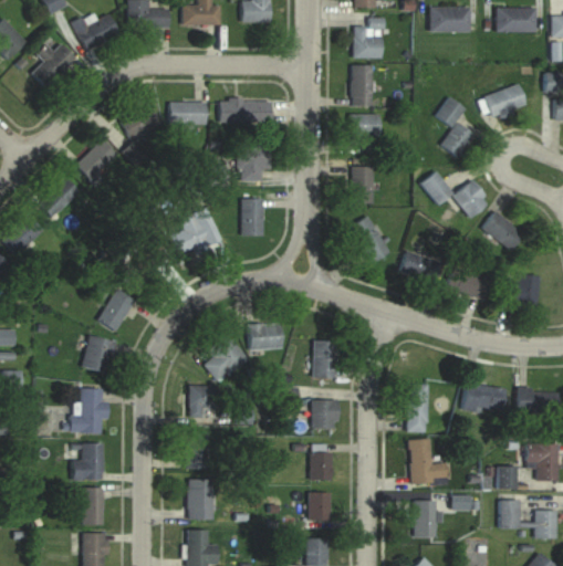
[(43,0),(50,12),(64,4),(62,0),(43,0)]
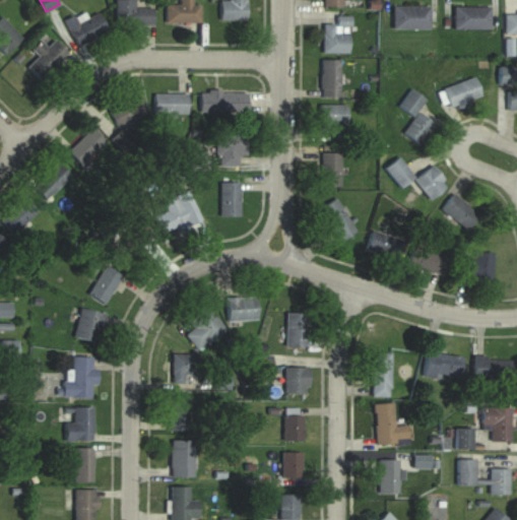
[(154,25),(154,8),(137,8),(137,0),(117,0),(118,25),(154,25)]
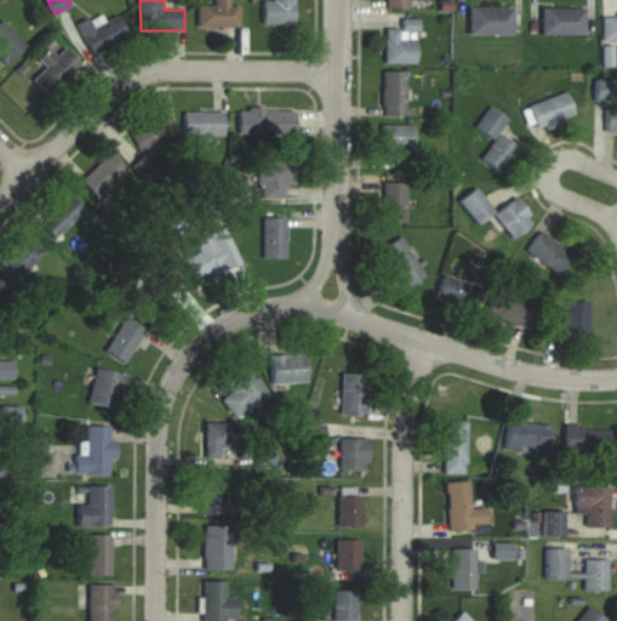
[(200,27),(241,27),(241,5),(232,5),(232,0),(216,0),(216,4),(200,4),(200,27)]
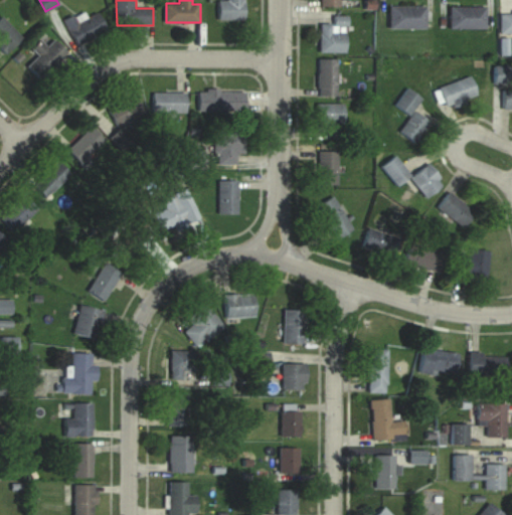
[(245,0),(228,0),(229,1),(219,1),(219,20),(246,20),(245,0)]
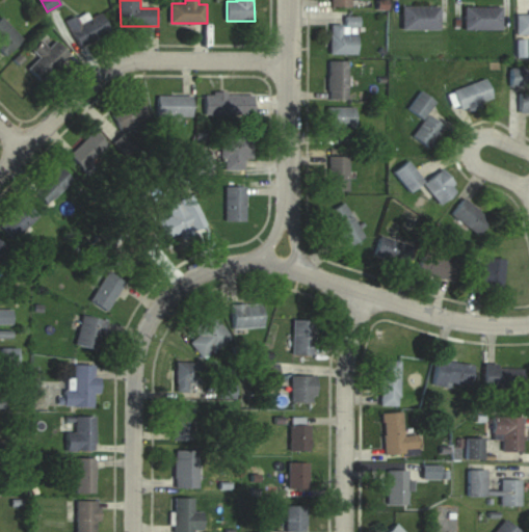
[(352,8),(352,0),(333,0),(333,8),(352,8)]
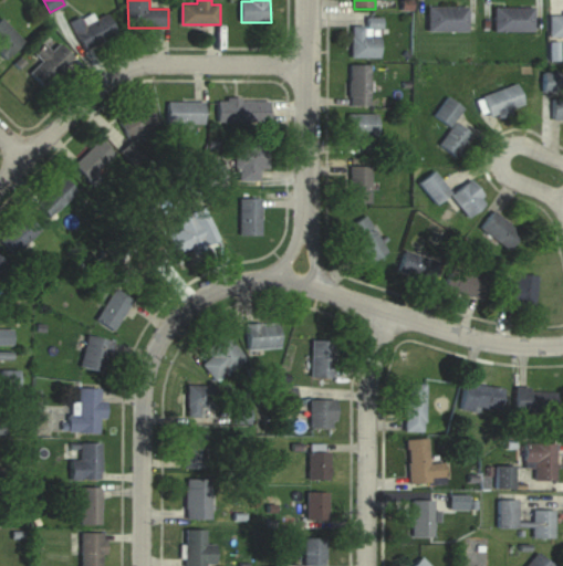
[(430,31),(471,31),(471,8),(430,8),(430,31)]
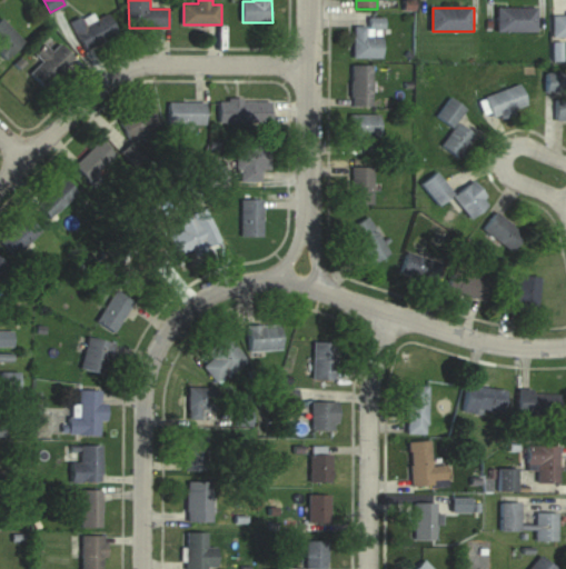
[(539,8),(498,8),(498,31),(539,31),(539,8)]
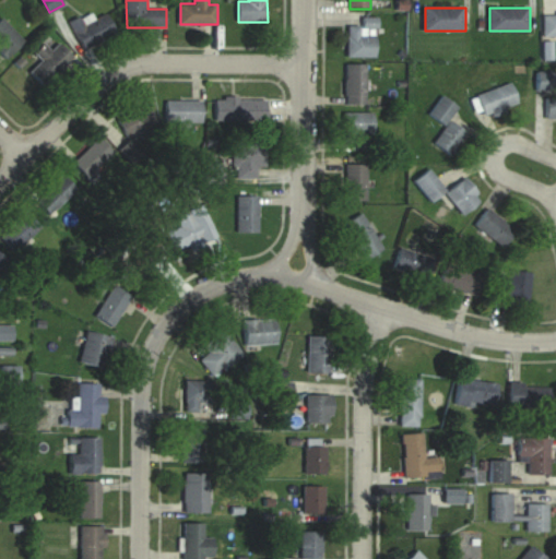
[(555,11),(544,11),(544,36),(555,35),(555,11)]
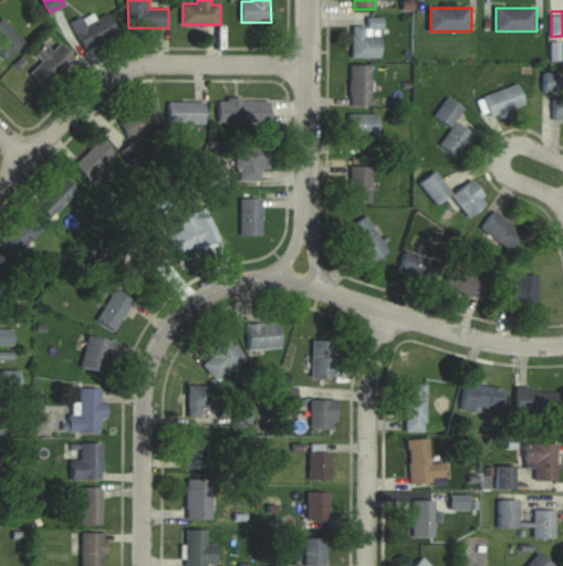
[(74,22),(85,50),(118,34),(110,13),(97,19),(94,13),(74,22)]
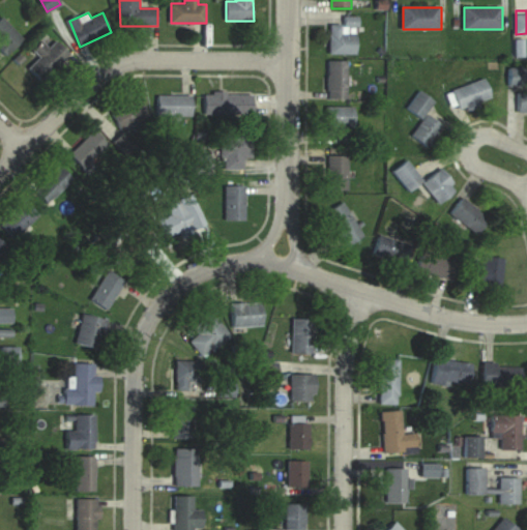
[(24,38),(3,18),(0,20),(0,48),(7,55),(24,38)]
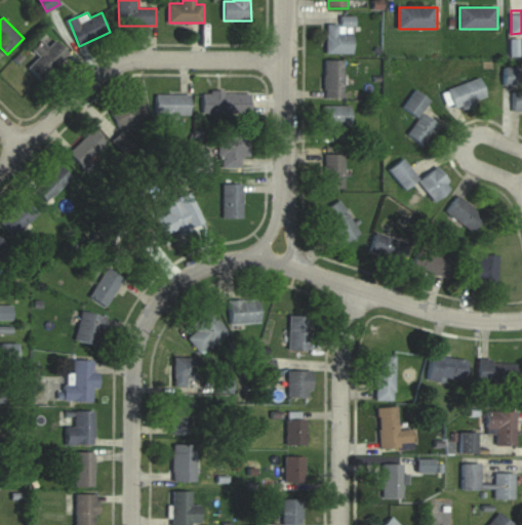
[(327,53),(355,53),(355,17),(342,17),(342,24),(327,24),(327,53)]
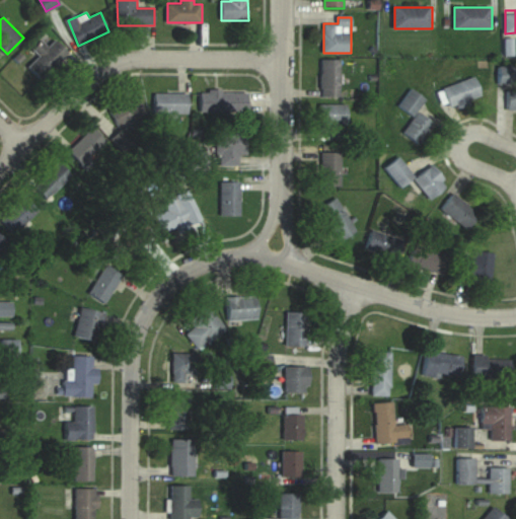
[(40,56),(27,68),(41,81),(69,53),(56,40),(49,47),(42,40),(32,49),(40,56)]
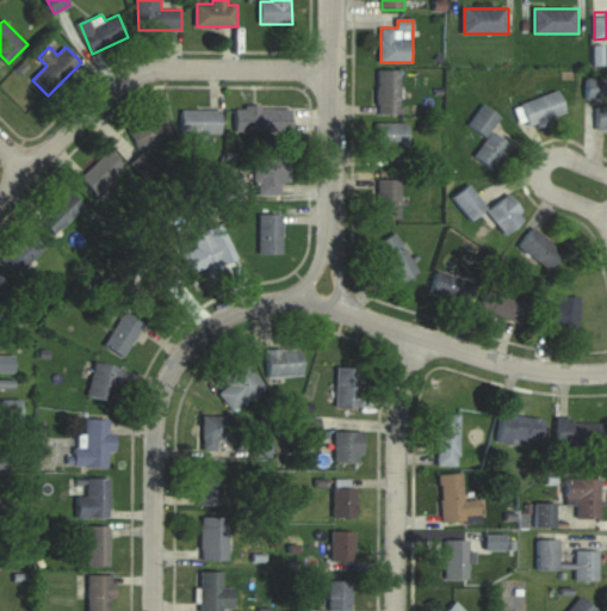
[(378,115),(401,115),(401,69),(378,69),(378,115)]
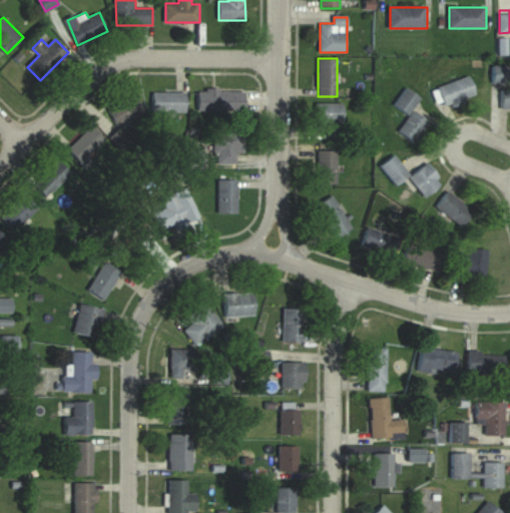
[(509,64),(493,65),(493,82),(509,82),(509,64)]
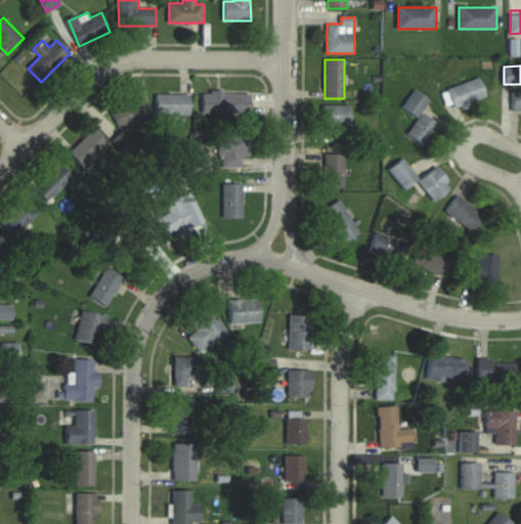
[(487,99),(480,78),(446,89),(453,111),(487,99)]
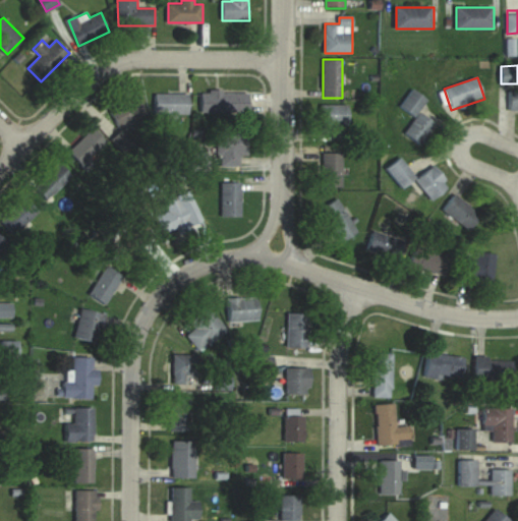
[(401,107),(416,117),(405,134),(422,146),(437,123),(419,112),(427,99),(412,90),(401,107)]
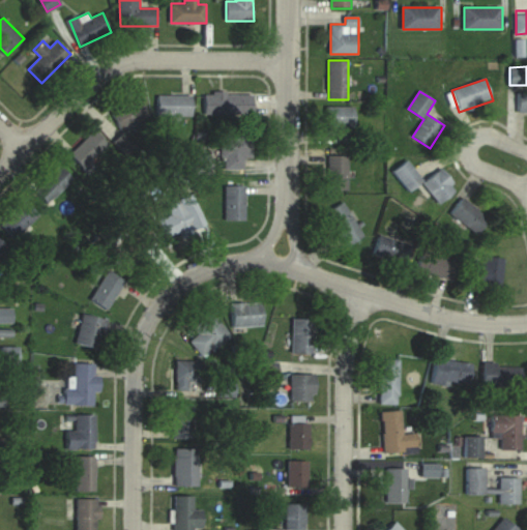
[(254,113),(254,93),(205,93),(205,113),(254,113)]
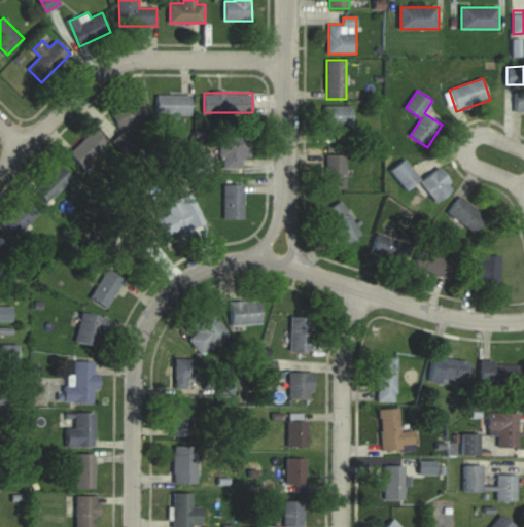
[(191,115),(191,95),(158,95),(158,115),(191,115)]
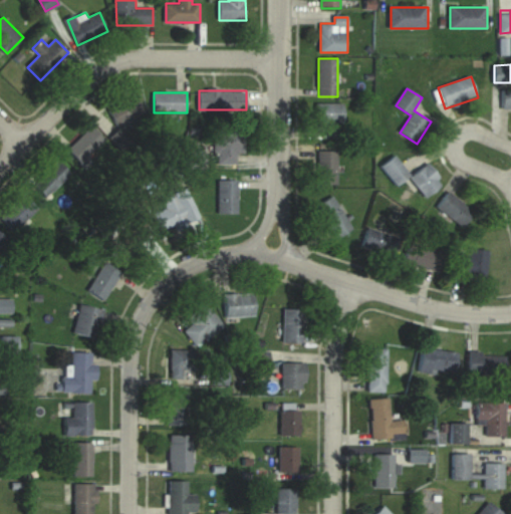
[(109,108),(119,125),(145,111),(136,94),(109,108)]
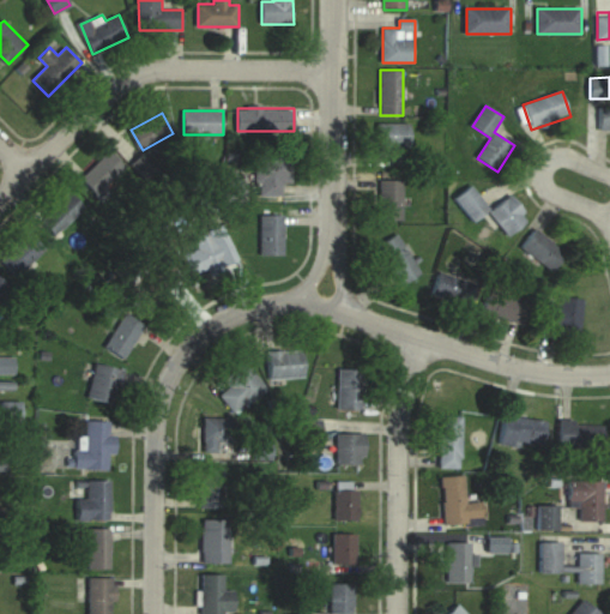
[(412,124),(379,124),(379,156),(393,156),(393,146),(412,146),(412,124)]
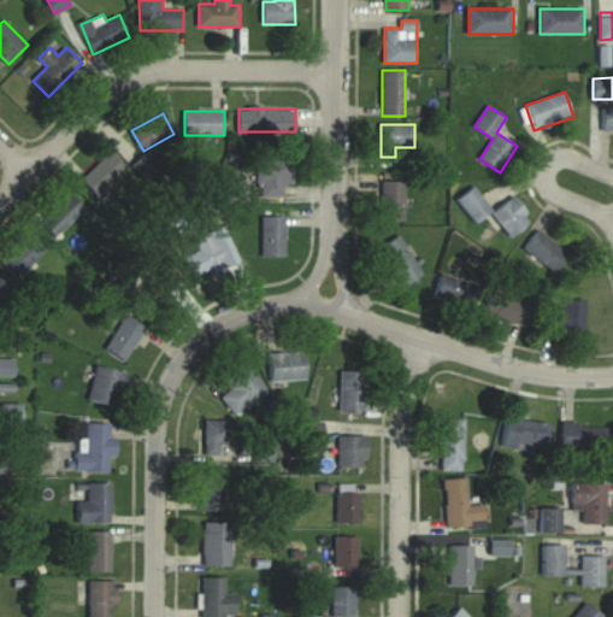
[(113,192),(108,188),(128,169),(111,152),(83,178),(104,201),(113,192)]
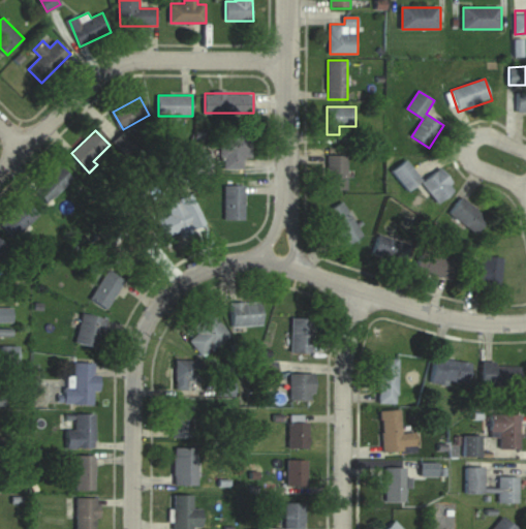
[(253,158),(253,132),(222,132),(222,168),(245,168),(245,158),(253,158)]
